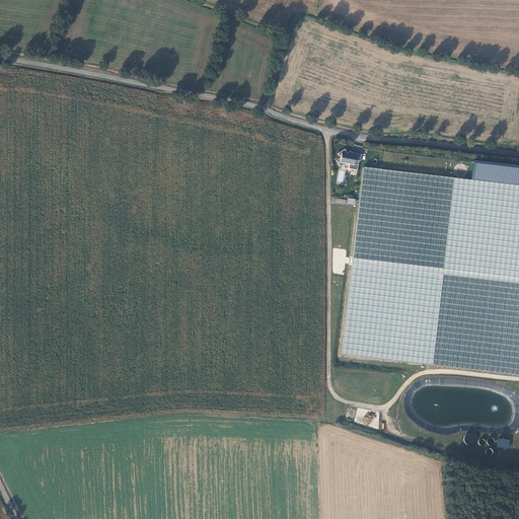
[(363,154),(364,147),(353,145),(351,151),(363,154)]
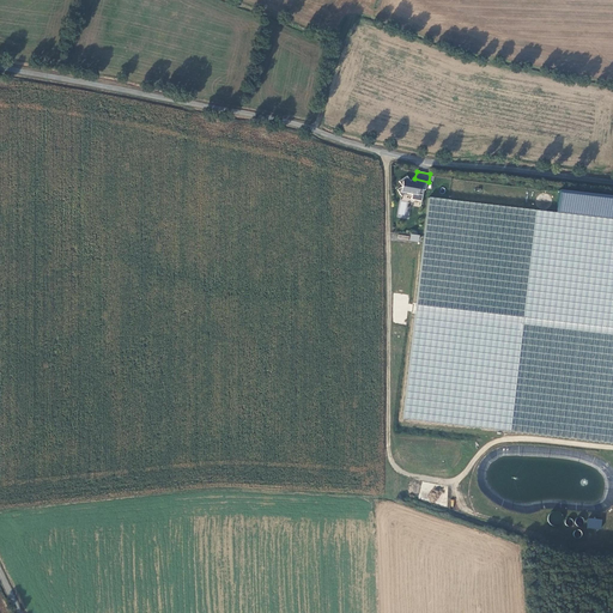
[(401,186),(396,189),(401,196),(406,193),(418,195),(418,194),(422,195),(423,189),(419,188),(414,188),(414,184),(412,183),(411,182),(406,176),(399,181),(401,186)]
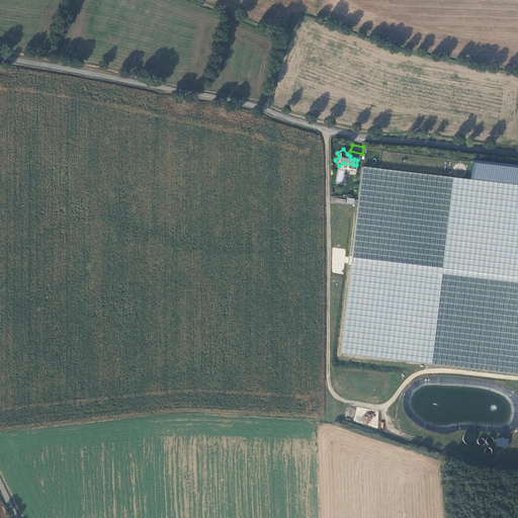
[(517,184),(361,168),(340,353),(517,373),(517,184)]
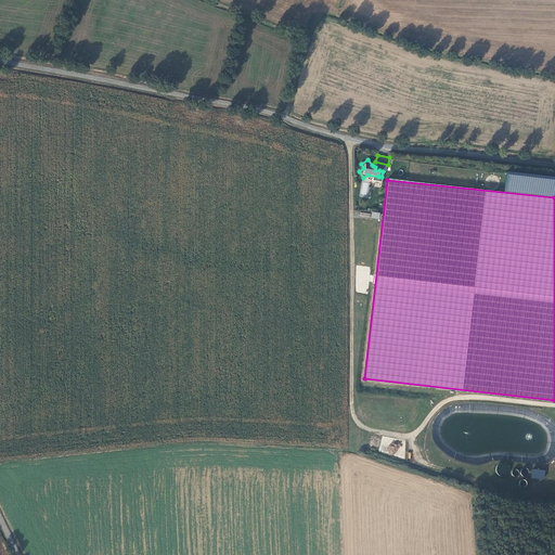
[(360,197),(369,198),(371,182),(362,182),(360,197)]
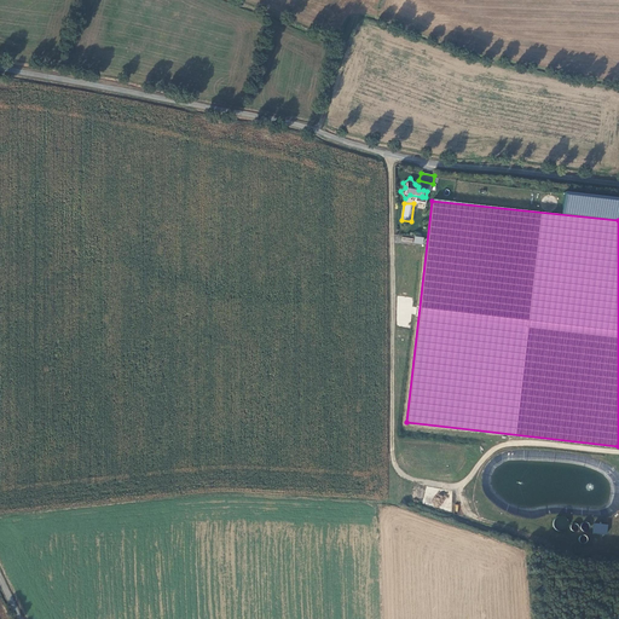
[(401,327),(410,328),(411,313),(416,313),(416,307),(412,307),(412,298),(398,296),(397,320),(401,320),(401,327)]
